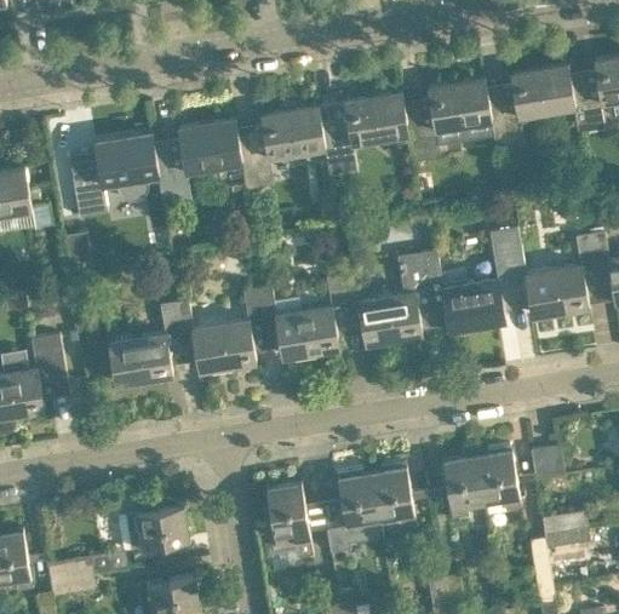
[(572,89),(571,89),(574,108),(573,108),(578,136),(599,133),(603,125),(601,103),(618,99),(618,56),(594,61),(595,70),(597,85),(572,89)]
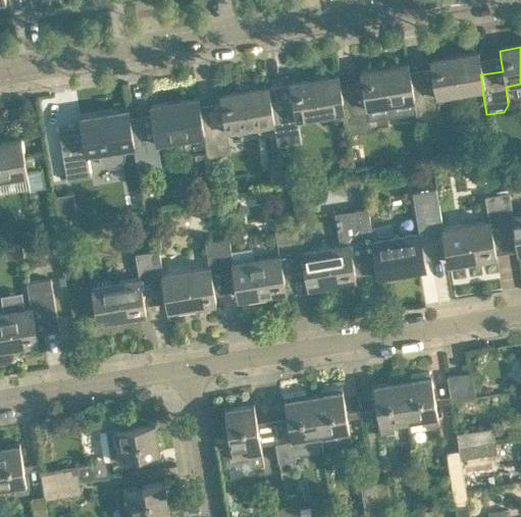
[(478,55),(429,62),(430,70),(432,83),(435,98),(436,98),(482,91),(483,91),(480,74),(481,74),(479,62),(478,55)]
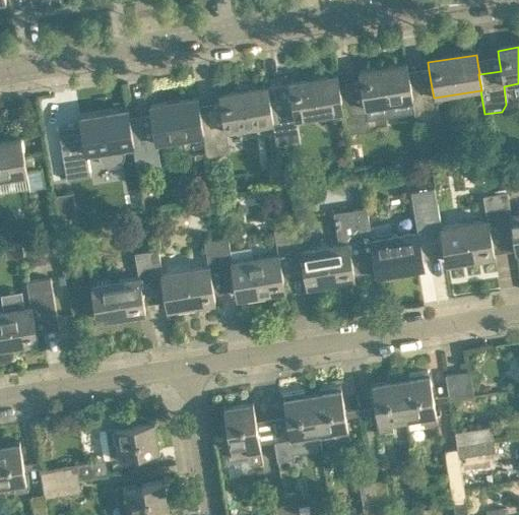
[(339,98),(341,113),(345,137),(355,135),(353,125),(367,122),(392,118),(390,105),(410,102),(411,102),(408,85),(409,85),(407,74),(406,66),(358,74),(360,82),(362,94),(339,98)]
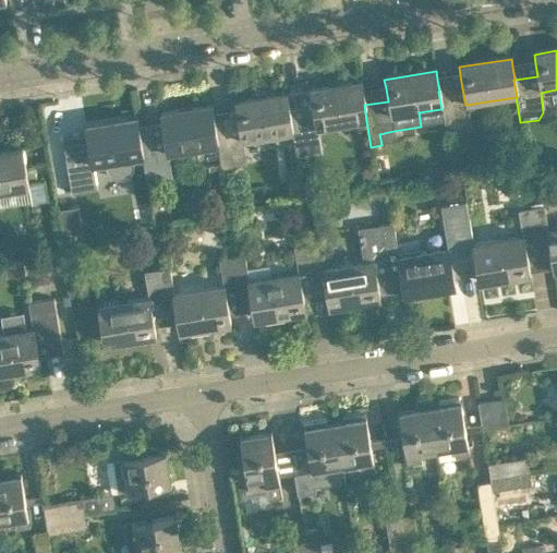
[(295,159),(321,155),(317,130),(366,121),(364,105),(361,83),(310,92),(313,113),(290,117),(289,117),(292,133),(291,134),(295,159)]
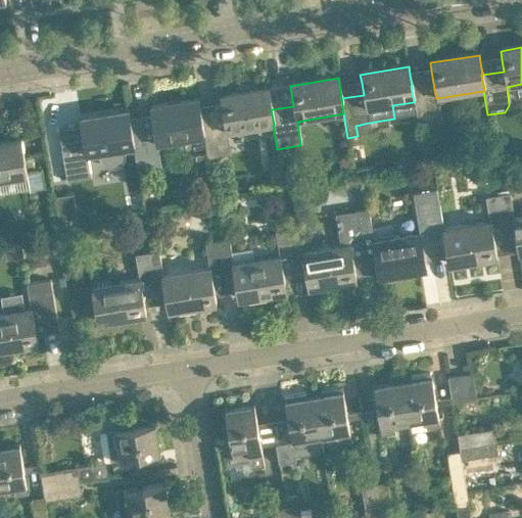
[(412,86),(411,86),(414,102),(413,102),(416,115),(417,127),(430,125),(424,84),(412,86)]
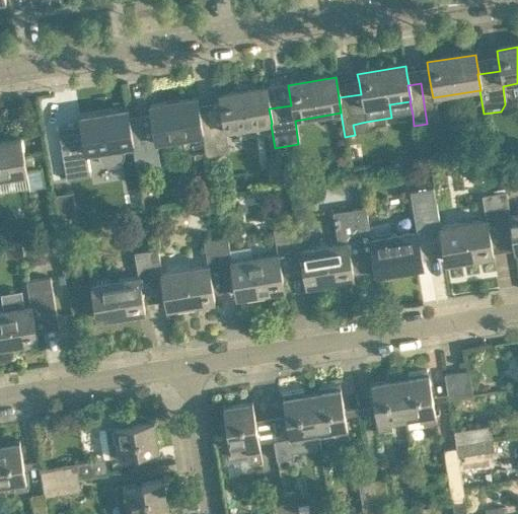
[(267,89),(218,96),(219,104),(221,117),(224,132),(225,132),(271,125),(272,124),(269,108),(270,108),(267,89)]
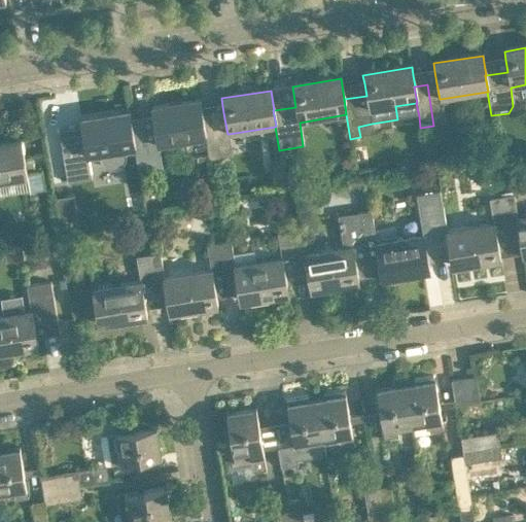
[(200,102),(150,110),(152,117),(154,130),(156,145),(158,145),(204,138),(205,138),(203,123),(200,102)]
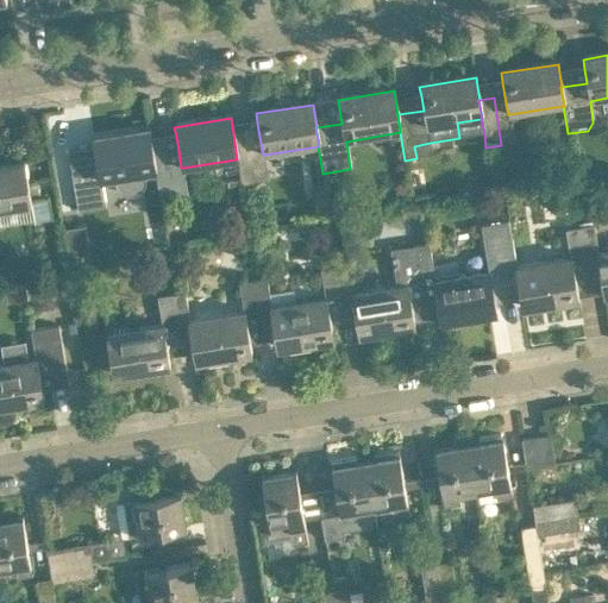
[(156,178),(152,155),(149,131),(93,140),(98,170),(71,174),(69,154),(68,155),(77,215),(106,211),(102,188),(114,186),(116,192),(117,194),(118,195),(120,196),(123,199),(125,199),(127,199),(131,199),(132,199),(136,198),(137,198),(139,195),(140,194),(142,192),(144,189),(144,188),(144,186),(144,181),(155,178),(156,178)]
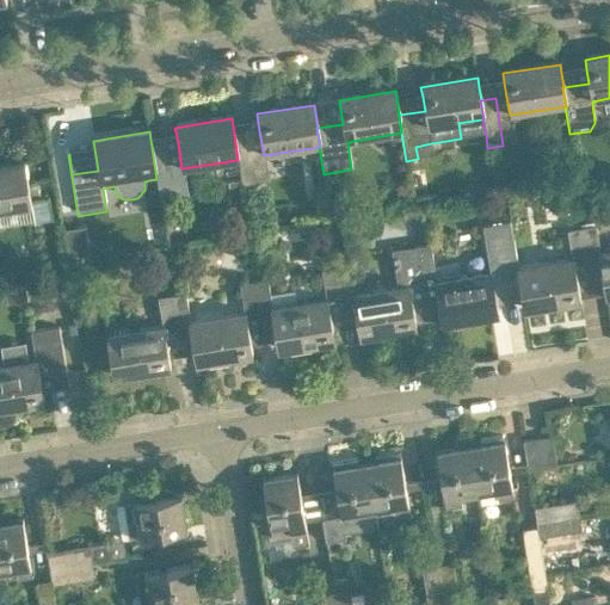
[(248,140),(235,142),(238,160),(236,160),(241,189),(257,185),(248,140)]
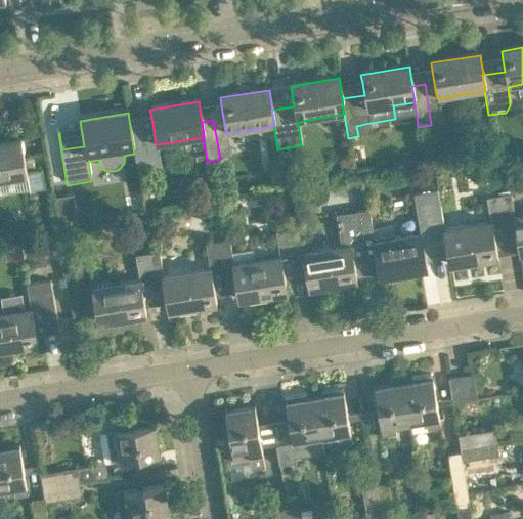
[(131,133),(134,154),(133,154),(137,173),(149,171),(143,131),(131,133)]
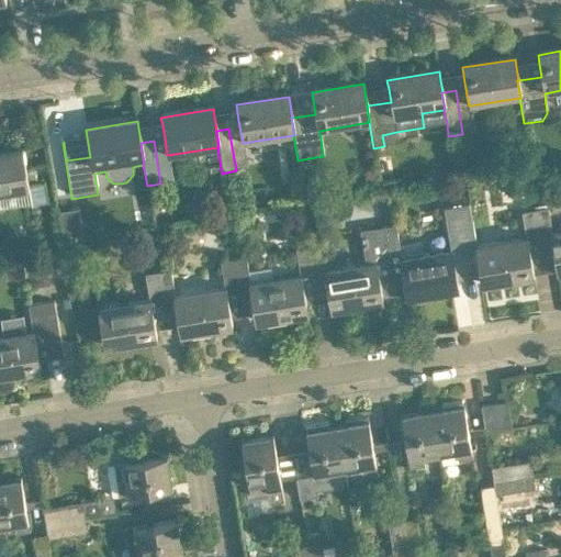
[(0,195),(7,195),(29,190),(27,189),(22,153),(0,155),(0,195)]
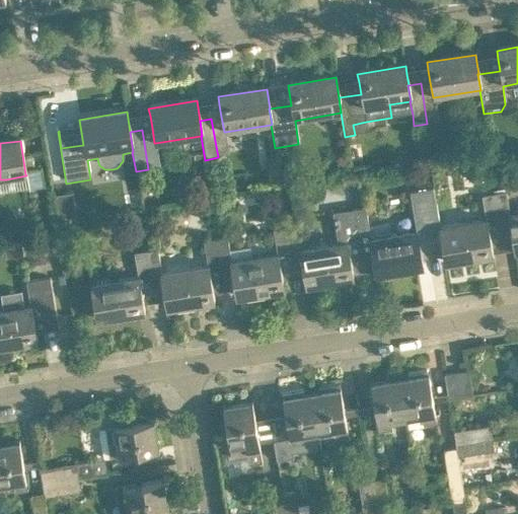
[(370,241),(369,241),(371,253),(374,273),(374,274),(375,277),(423,269),(422,261),(421,259),(428,258),(443,255),(438,229),(440,229),(436,205),(435,206),(432,191),(410,195),(412,209),(416,233),(390,237),(370,241)]
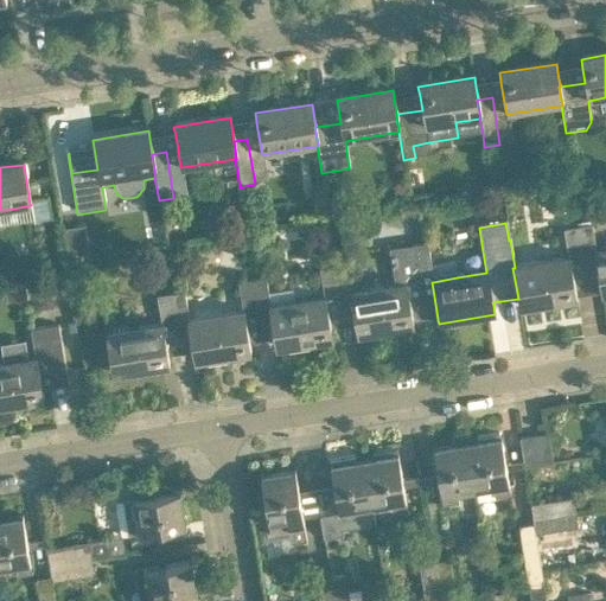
[(592,227),(576,229),(584,273),(597,270),(594,255),(595,255),(592,227)]
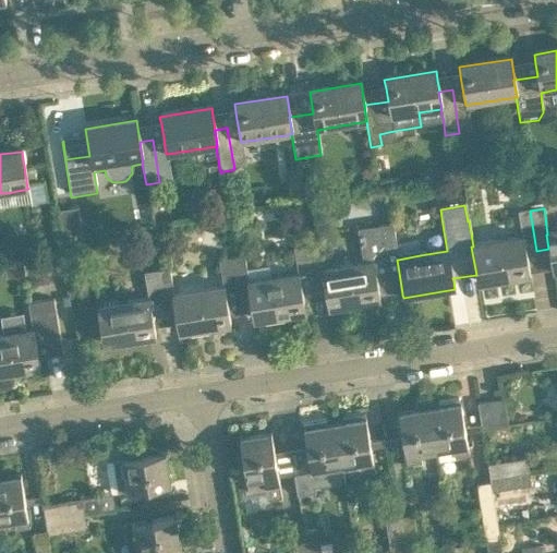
[(323,271),(322,271),(324,285),(325,289),(327,301),(328,310),(379,301),(379,299),(376,279),(387,278),(389,296),(390,295),(402,293),(399,273),(397,260),(398,260),(396,245),(394,233),(392,233),(391,226),(379,228),(380,235),(362,238),(366,264),(362,264),(323,271)]
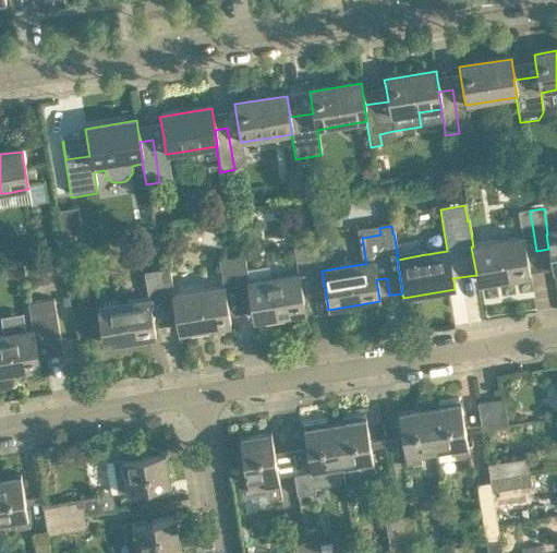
[(553,273),(556,272),(556,232),(547,235),(546,235),(548,249),(553,273)]
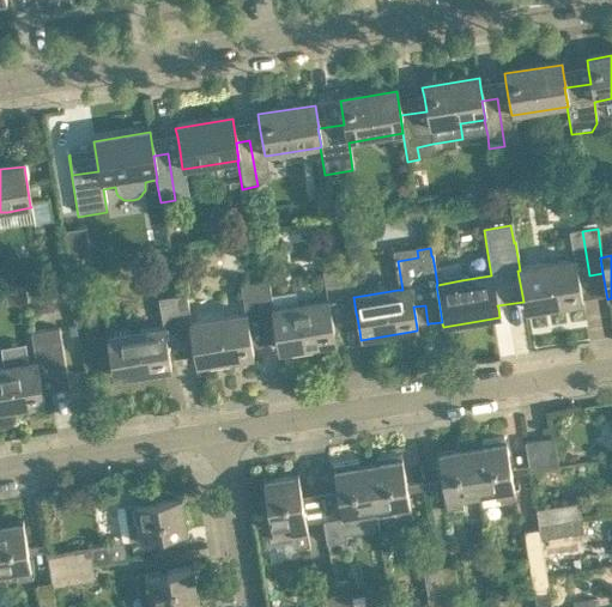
[(520,271),(517,271),(523,302),(525,313),(582,304),(582,302),(577,280),(575,262),(574,262),(520,271)]
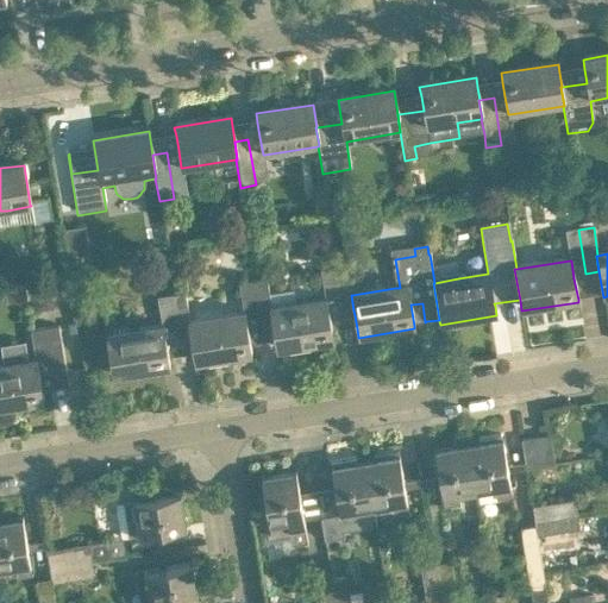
[(355,315),(351,295),(352,295),(348,267),(320,271),(325,300),(294,305),(293,293),(269,296),(270,308),(269,308),(273,328),(276,351),(333,343),(328,319),(355,315)]
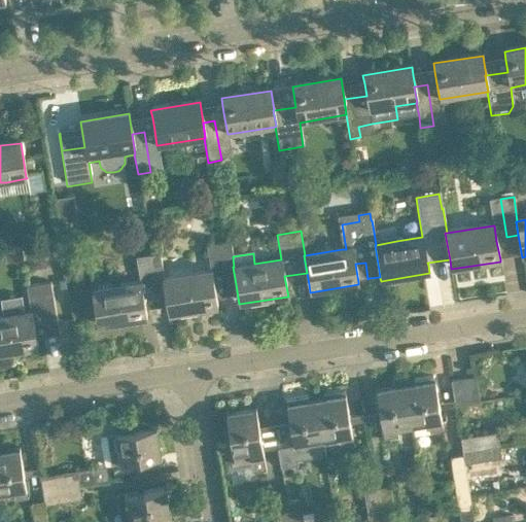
[(231,243),(217,245),(224,286),(236,284),(233,267),(234,267),(233,256),(231,243)]
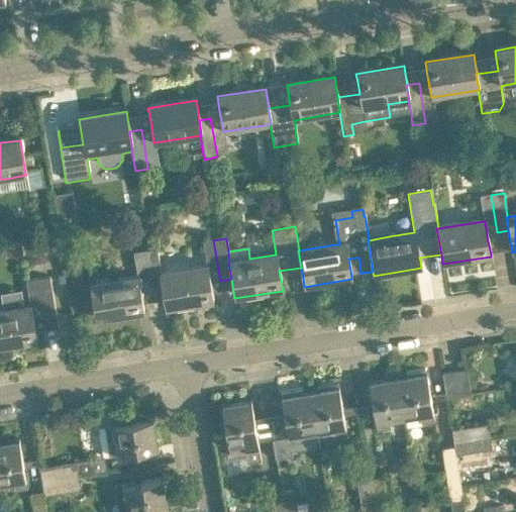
[(136,277),(90,284),(96,321),(143,313),(142,305),(139,290),(162,287),(160,273),(157,249),(132,252),(136,277)]
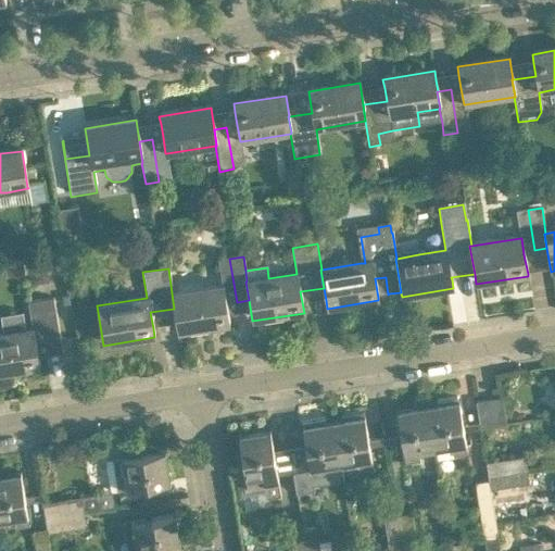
[(172,293),(174,309),(176,324),(178,333),(229,325),(228,315),(226,303),(223,286),(172,293)]
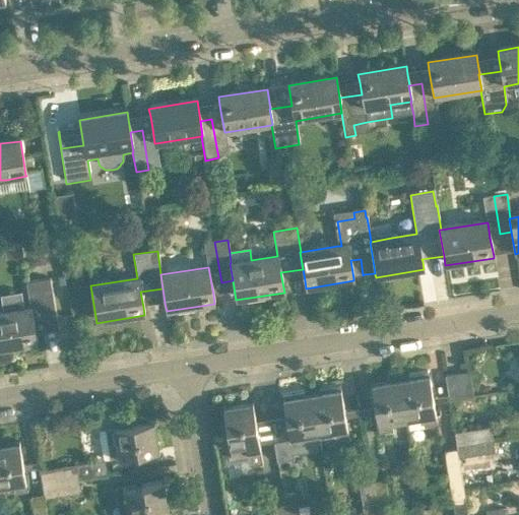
[(58,332),(50,280),(25,284),(29,307),(22,309),(20,294),(0,298),(2,312),(0,312),(0,349),(37,344),(33,319),(54,316),(57,332),(58,332)]
